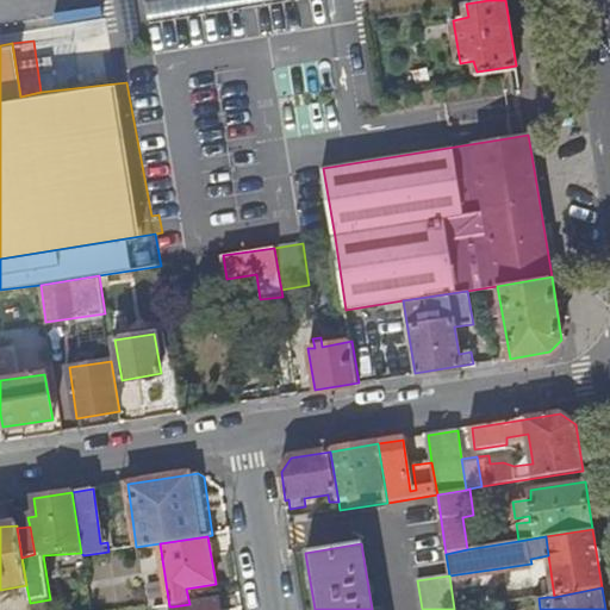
[(190,604),(173,607),(173,609),(221,609),(219,599),(190,604)]
